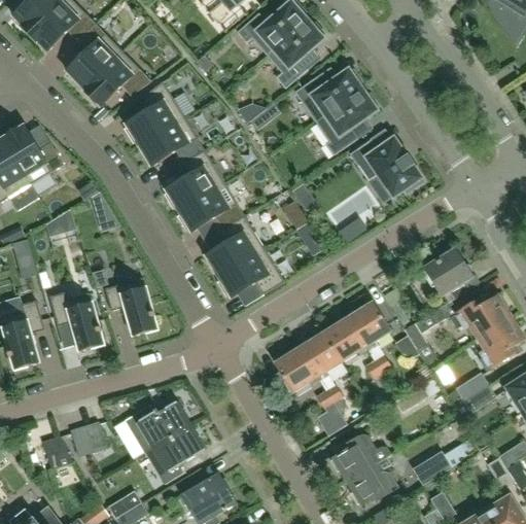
[(60,1),(59,0),(27,0),(12,14),(30,32),(60,1)]
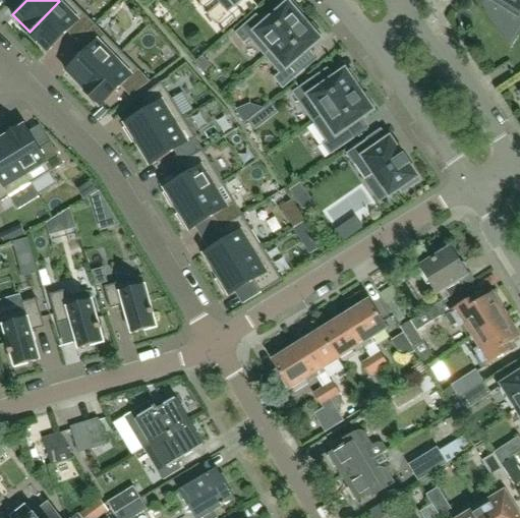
[(75,40),(94,22),(71,0),(60,0),(59,1),(30,32),(46,49),(66,30),(75,40)]
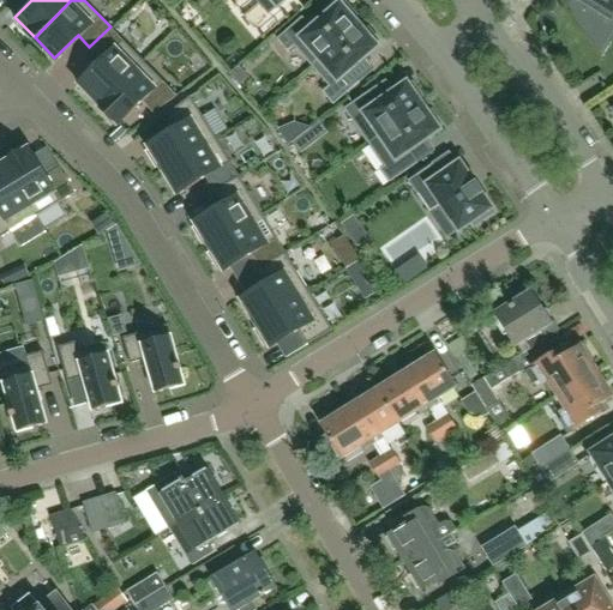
[(258,0),(268,11),(276,4),(281,0),(258,0)]
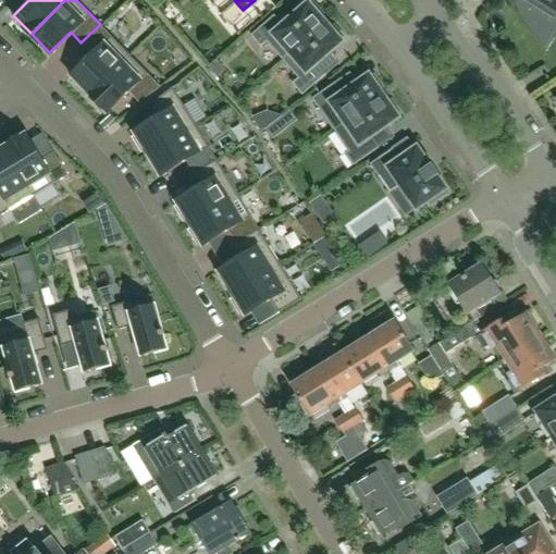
[(282,58),(324,21),(319,14),(322,12),(312,0),(309,2),(307,0),(282,23),(273,13),(250,33),(259,44),(266,39),(282,58)]
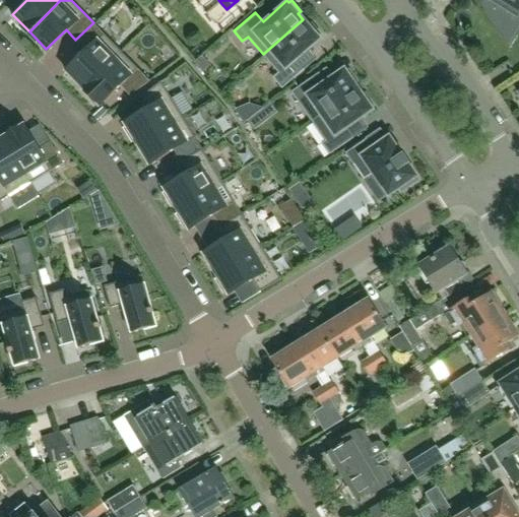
[(478,0),(491,18),(514,33),(518,23),(518,0),(478,0)]
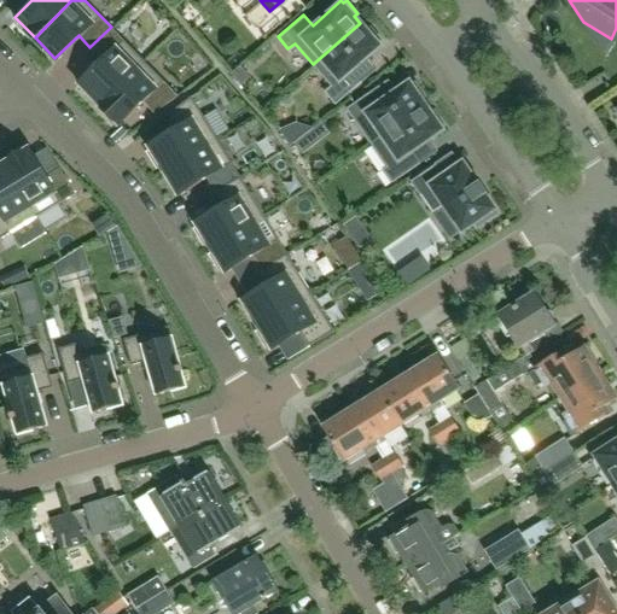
[(360,23),(313,64),(330,85),(324,89),(335,101),(360,80),(350,69),(379,45),(377,42),(380,39),(368,25),(365,29),(360,23)]
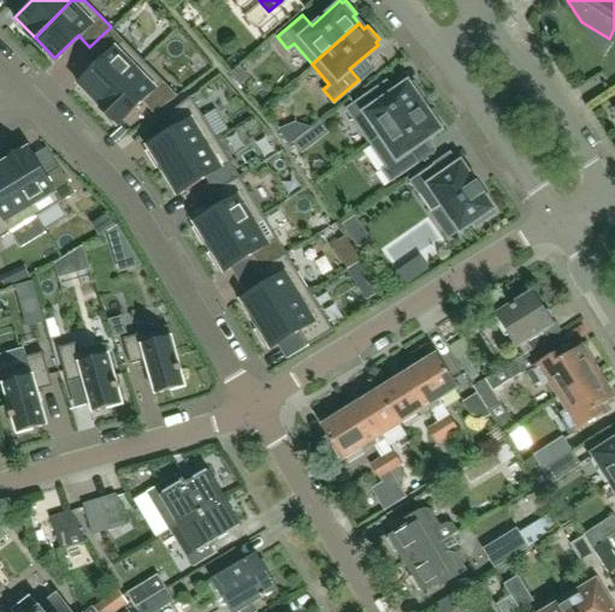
[(142,59),(111,27),(89,47),(101,59),(77,82),(98,102),(142,59)]
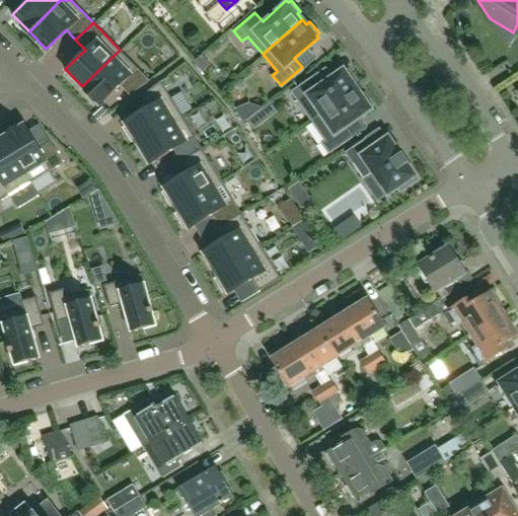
[(148,79),(120,50),(82,86),(98,103),(119,84),(128,94),(148,79)]
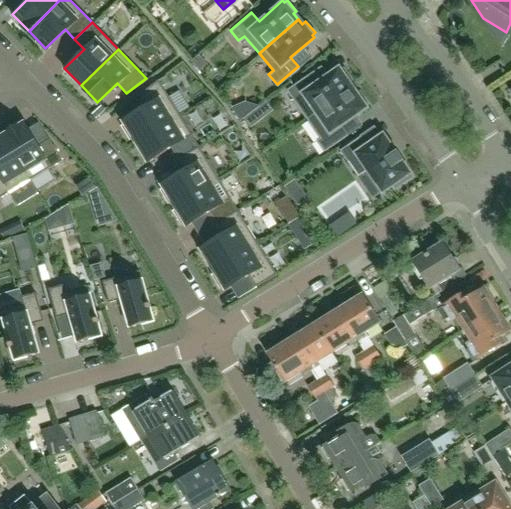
[(198,52),(190,58),(199,68),(206,62),(198,52)]
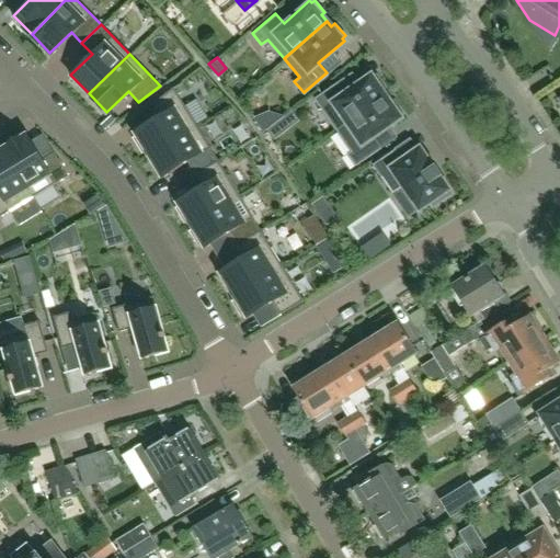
[(335,129),(386,94),(381,89),(385,86),(376,72),(372,76),(370,73),(342,92),(335,81),(313,97),(335,129)]
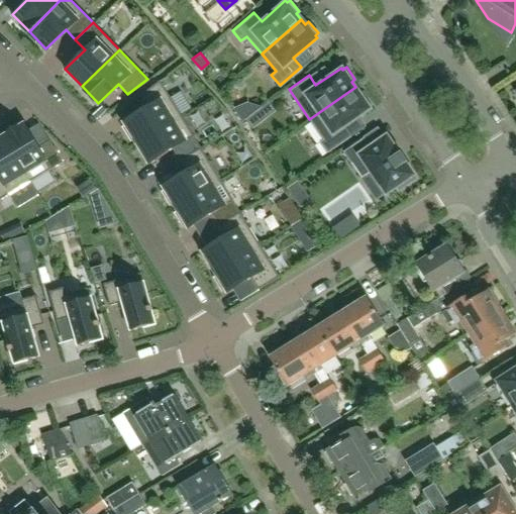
[(135,141),(180,114),(159,80),(139,95),(146,106),(123,120),(124,124),(121,126),(129,139),(132,137),(135,141)]
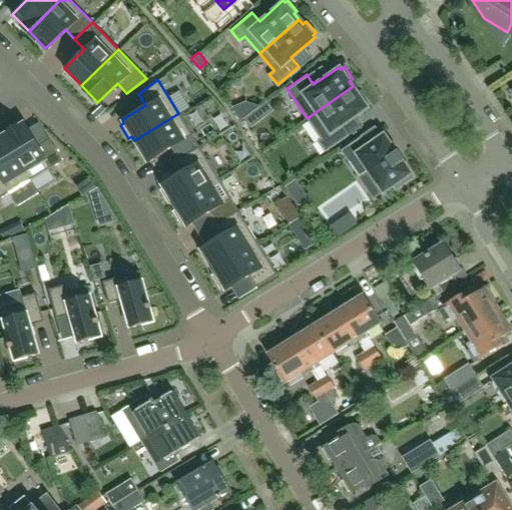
[(353,86),(307,118),(320,136),(317,139),(324,150),(347,134),(341,124),(366,106),(365,104),(368,102),(360,90),(357,92),(353,86)]
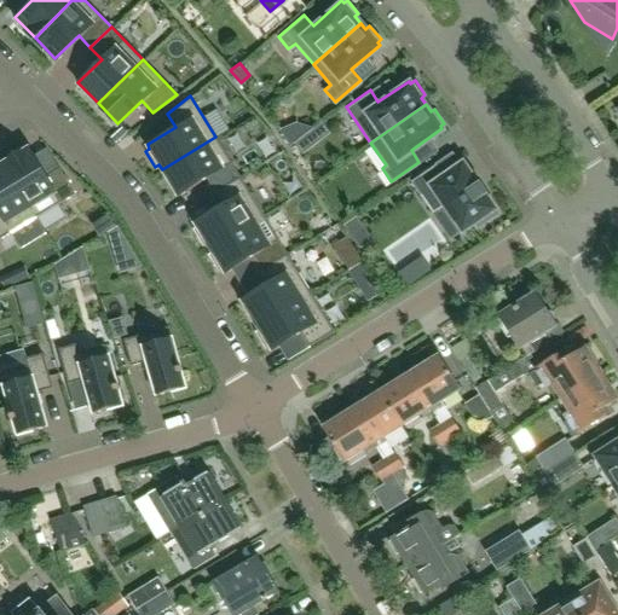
[(319,119),(309,127),(317,139),(329,131),(319,119)]
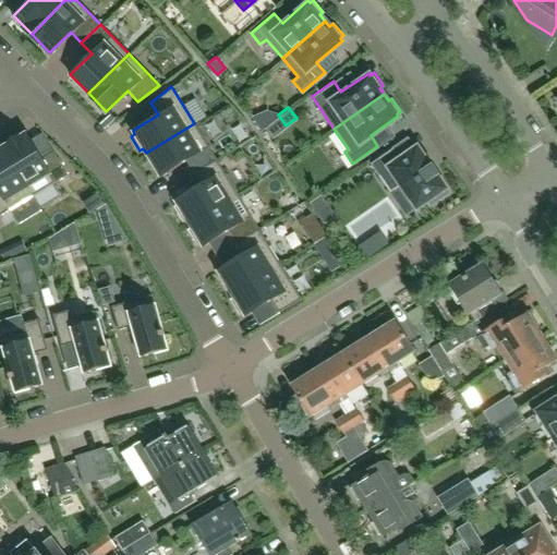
[(216,158),(194,123),(146,153),(159,175),(185,159),(193,172),(216,158)]
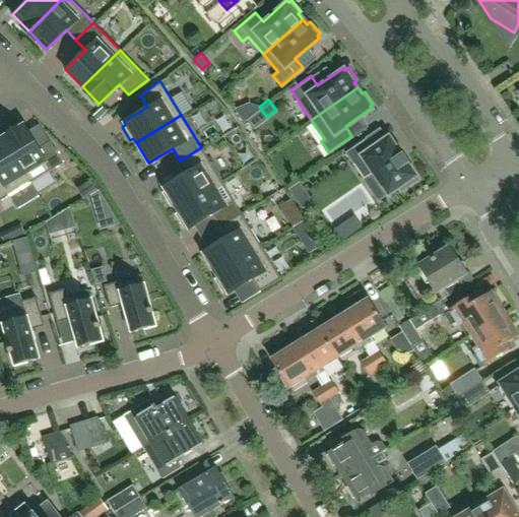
[(22,123),(2,136),(29,181),(62,162),(49,140),(38,147),(22,123)]
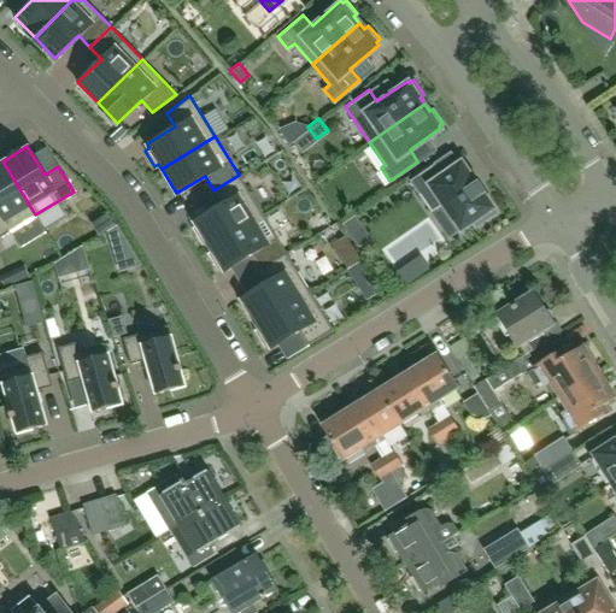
[(0,235),(35,214),(3,161),(0,163),(0,235)]
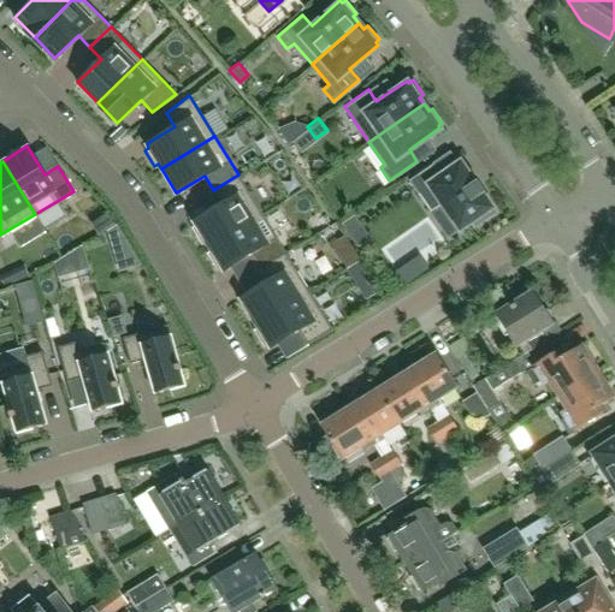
[(443,203),(460,229),(472,220),(474,225),(495,211),(482,192),(484,191),(477,180),(474,182),(460,161),(442,173),(435,161),(408,179),(431,212),(443,203)]
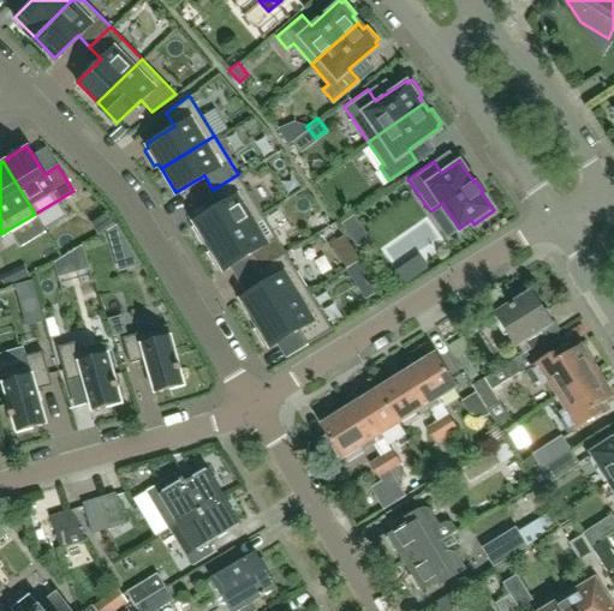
[(261,213),(238,174),(213,190),(221,203),(192,220),(195,225),(191,226),(201,243),(204,240),(208,245),(261,213)]
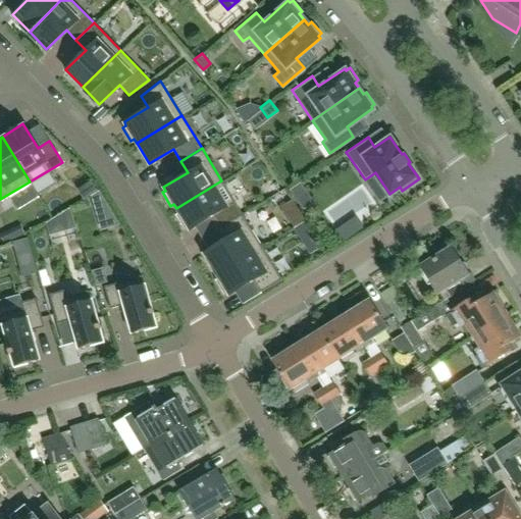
[(242,213),(221,180),(176,208),(178,212),(175,213),(184,227),(187,225),(189,228),(213,214),(220,225),(242,213)]
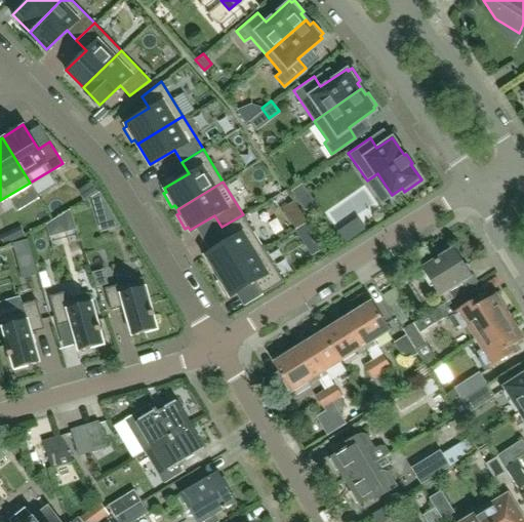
[(301,182),(290,190),(295,197),(306,190),(301,182)]
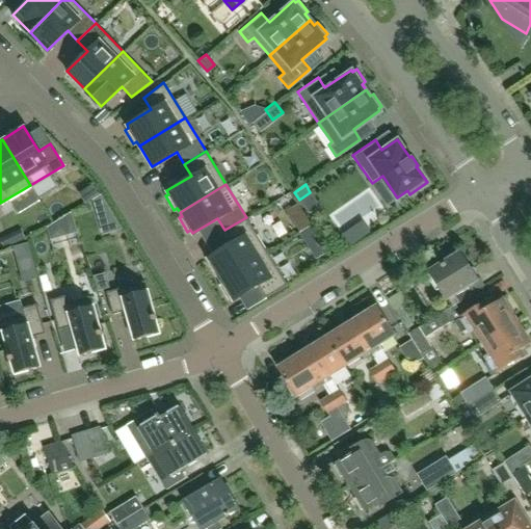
[(100,192),(91,197),(94,207),(104,201),(100,192)]
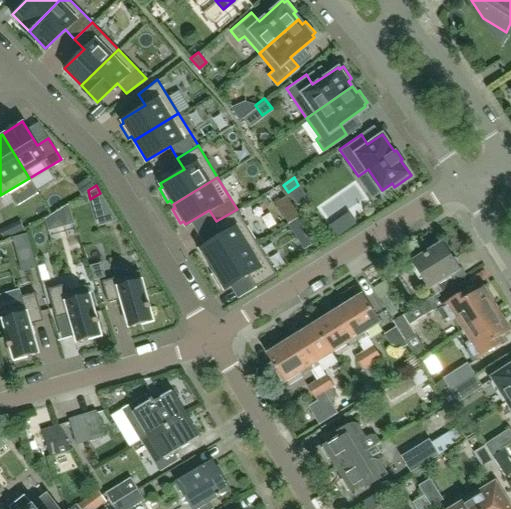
[(67,203),(58,208),(63,224),(72,221),(67,203)]
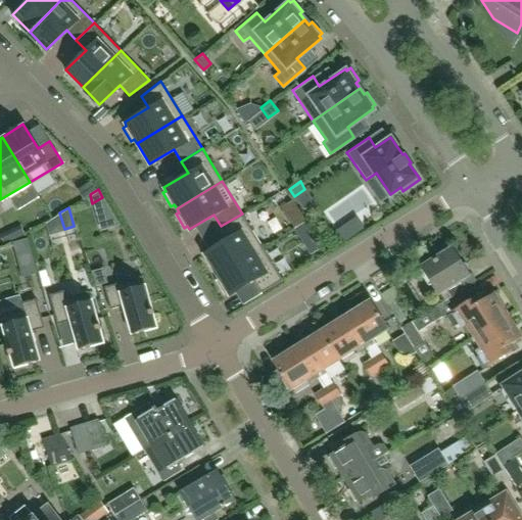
[(300,211),(289,218),(293,226),(305,220),(300,211)]
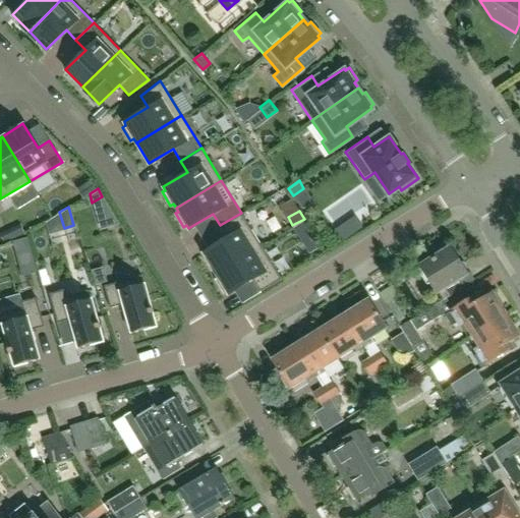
[(261,245),(241,213),(220,225),(227,237),(203,251),(216,273),(261,245)]
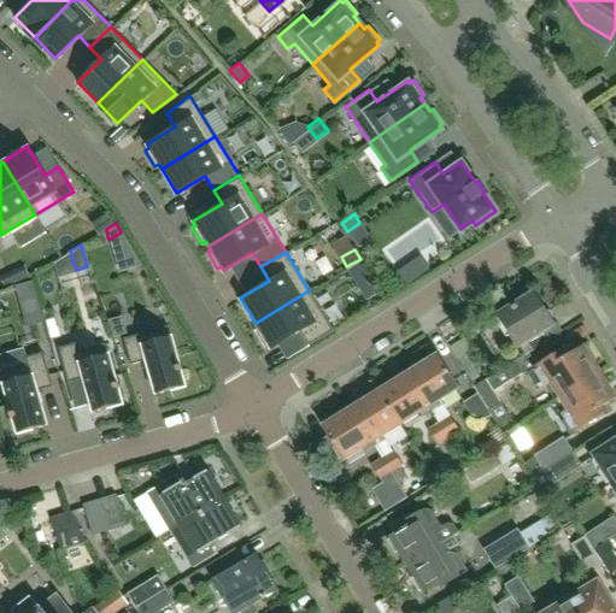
[(12,269),(0,275),(0,277),(4,286),(17,280),(12,269)]
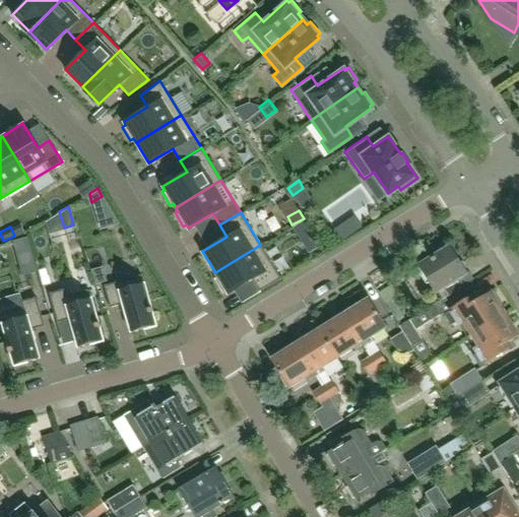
[(26,235),(11,239),(15,252),(29,248),(26,235)]
